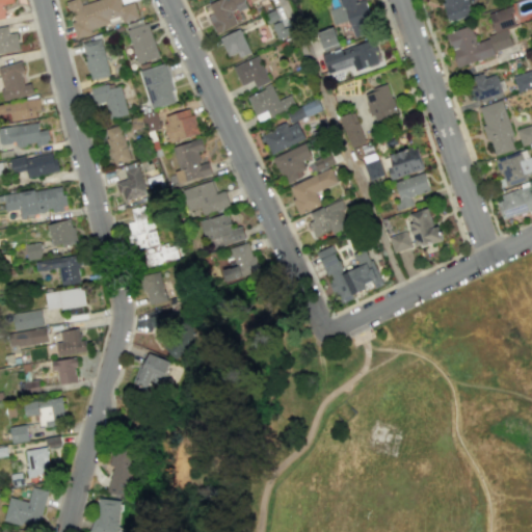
[(0,0),(0,18),(5,18),(3,4),(14,2),(12,0),(0,0)]
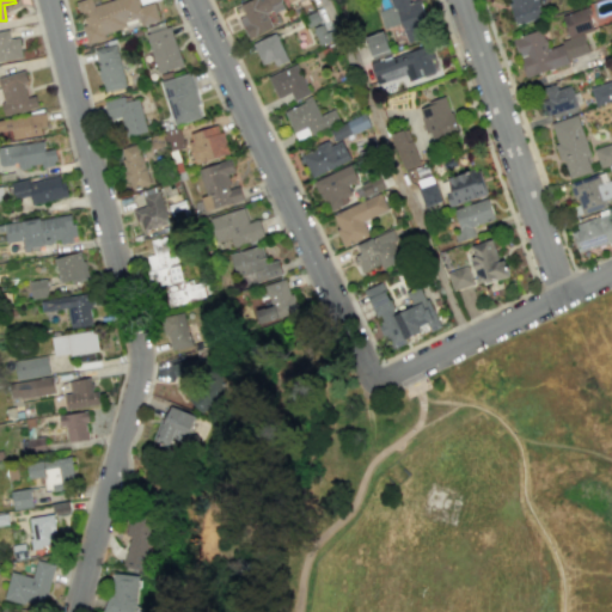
[(109,0),(93,5),(91,0),(78,0),(75,1),(83,25),(81,25),(85,40),(139,24),(139,26),(159,20),(154,1),(139,6),(136,0),(109,0)]
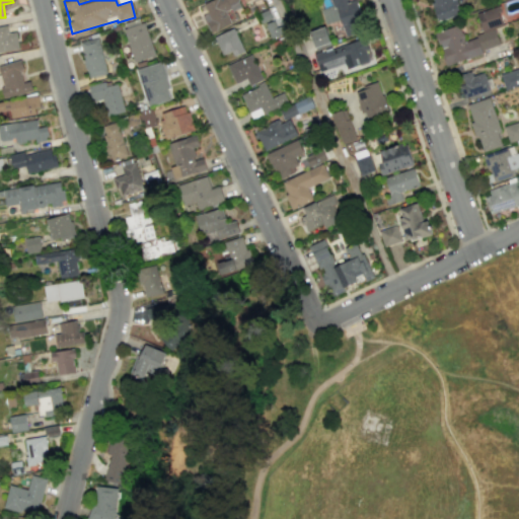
[(226,12),(240,6),(237,0),(210,0),(203,3),(207,13),(203,14),(211,32),(231,23),(226,12)]
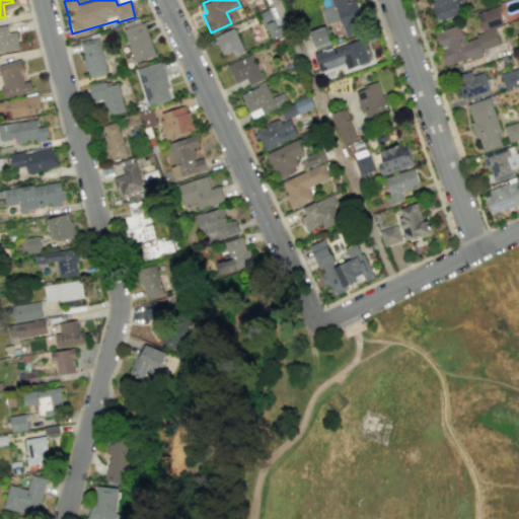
[(356,0),(353,0),(349,1),(348,0),(330,0),(332,5),(320,9),(325,24),(340,19),(345,35),(365,29),(356,0)]
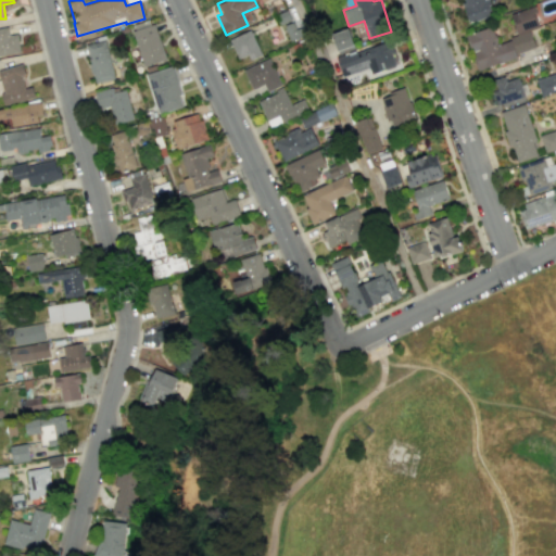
[(462,0),(470,22),(493,14),(488,0),(462,0)]
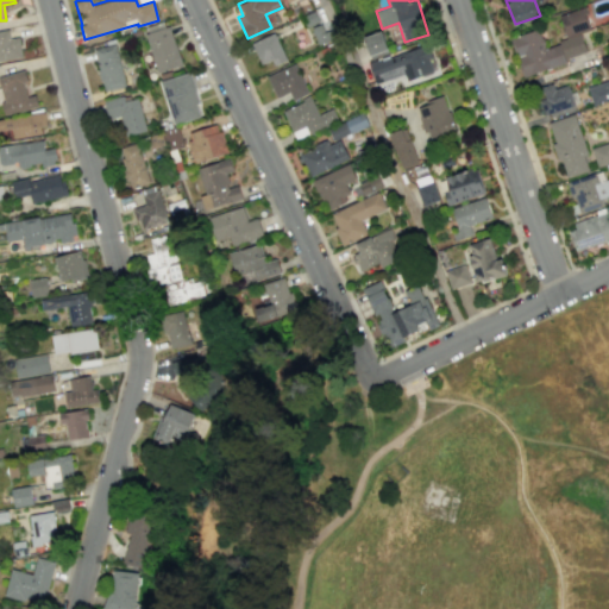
[(559,14),(567,41),(545,46),(539,29),(512,37),(522,74),(588,55),(581,32),(591,30),(584,7),(559,14)]
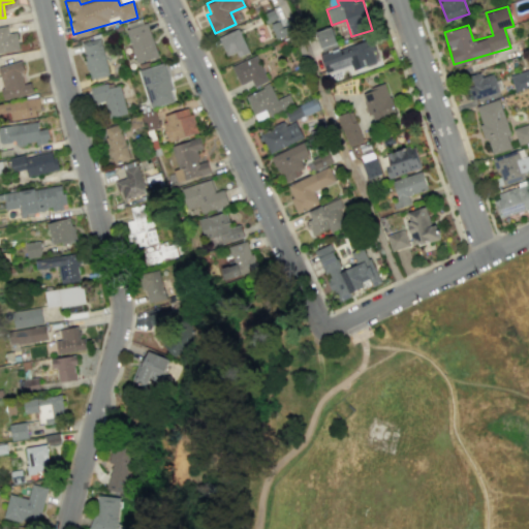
[(158,56),(147,22),(125,29),(136,63),(158,56)]
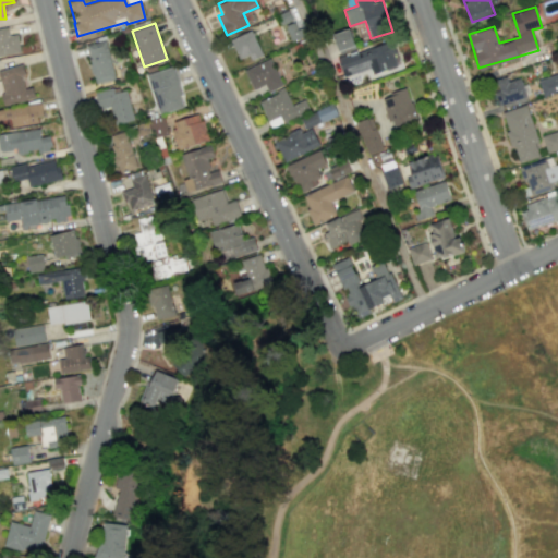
[(0,55),(20,53),(17,34),(9,35),(8,27),(0,27),(0,55)]
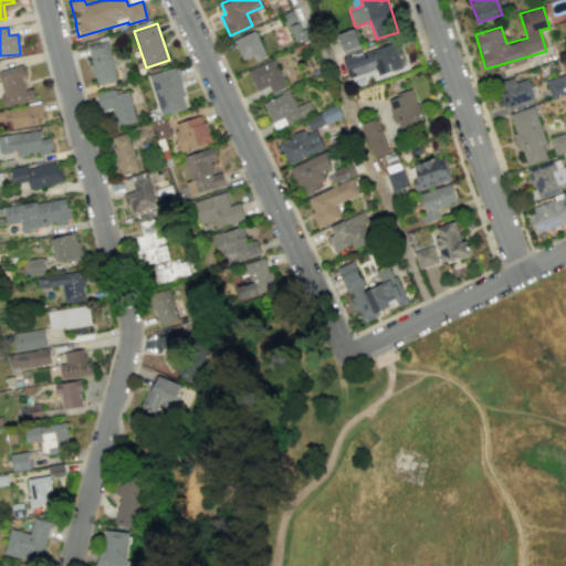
[(360,46),(355,29),(337,34),(343,51),(360,46)]
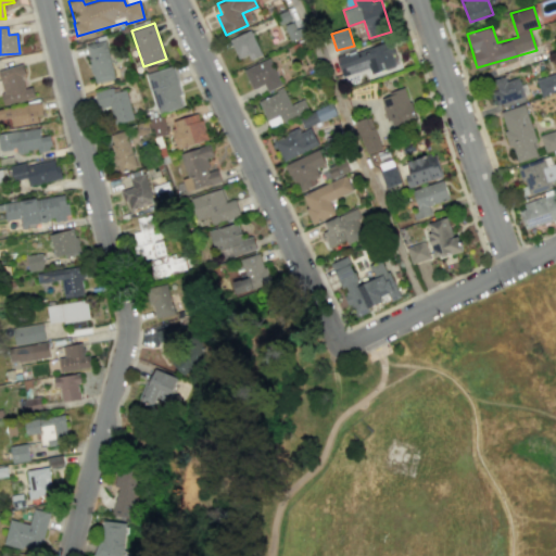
[(250,60),(262,54),(250,29),(229,39),(238,59),(248,54),(250,60)]
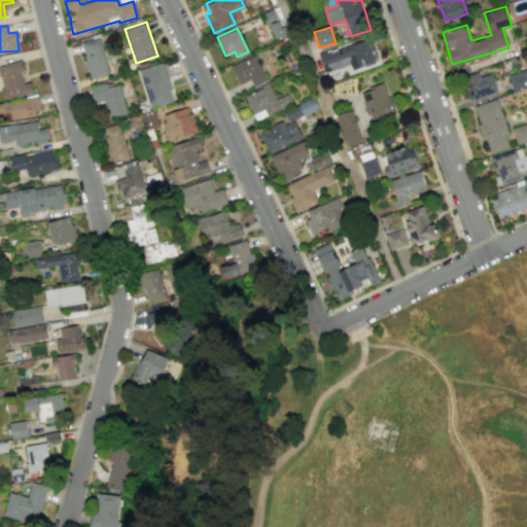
[(108,74),(99,37),(80,42),(90,79),(108,74)]
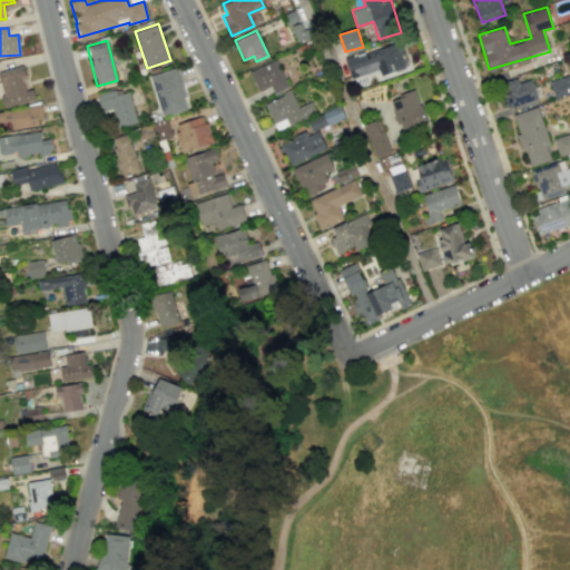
[(344,59),(351,78),(379,69),(381,76),(406,67),(399,41),(344,59)]
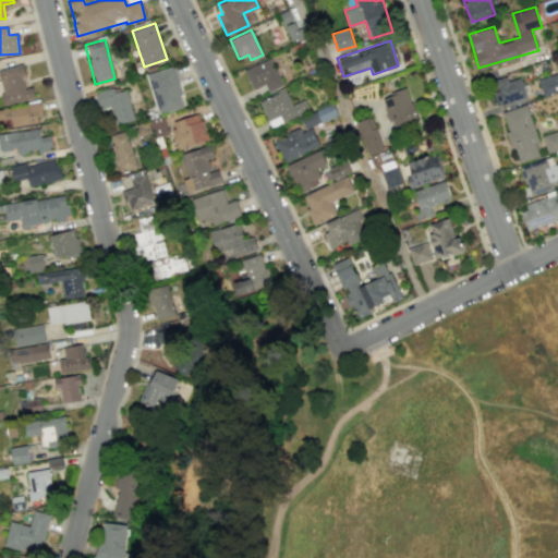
[(264,84),(268,92),(282,85),(270,58),(244,70),(253,89),(264,84)]
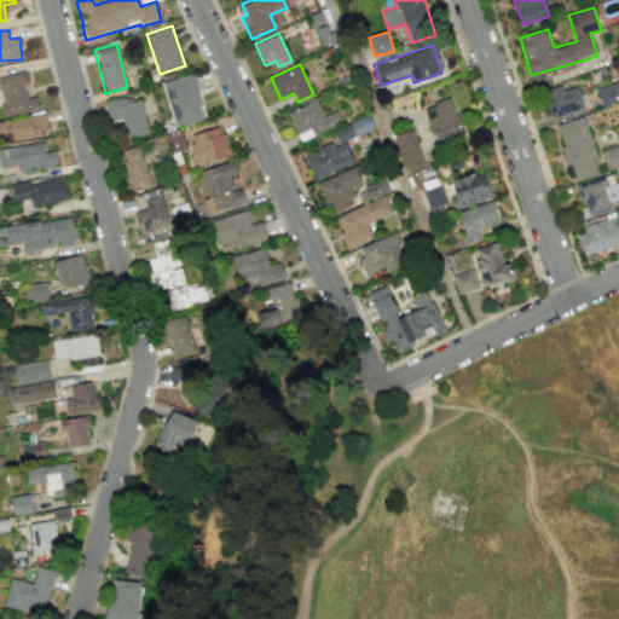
[(0,96),(6,117),(39,108),(35,96),(27,98),(23,82),(28,81),(24,70),(0,76),(0,96)]
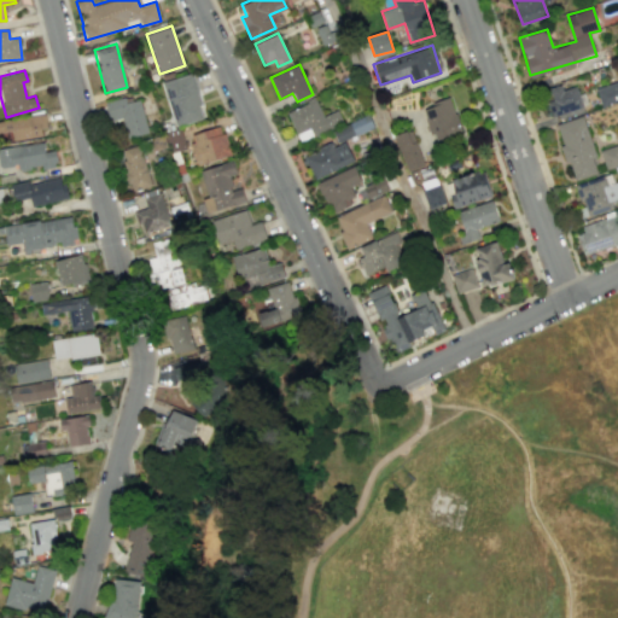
[(161,83),(175,127),(205,117),(191,74),(161,83)]
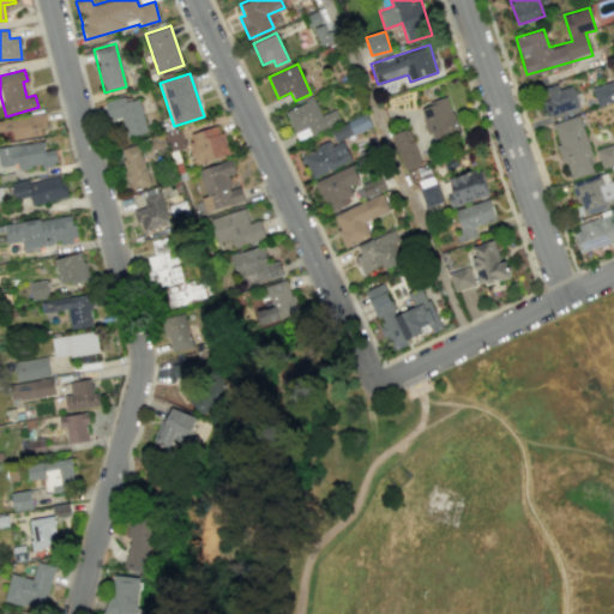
[(613,100),(613,79),(591,88),(597,106),(613,100)]
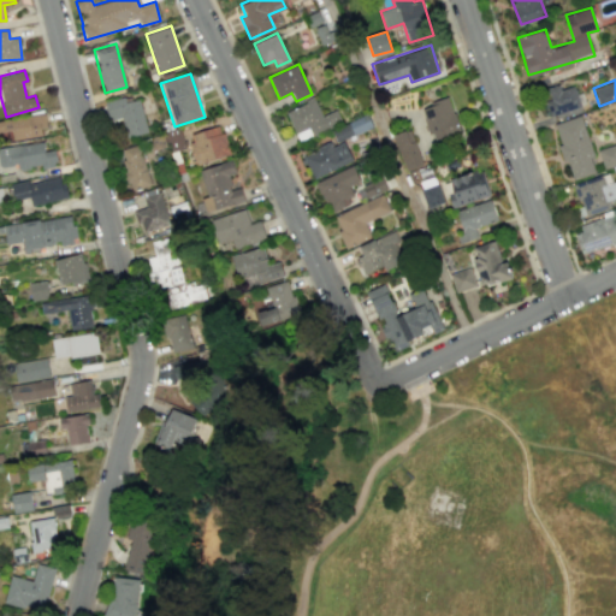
[(542,90),(550,117),(581,107),(574,86),(561,89),(560,84),(542,90)]
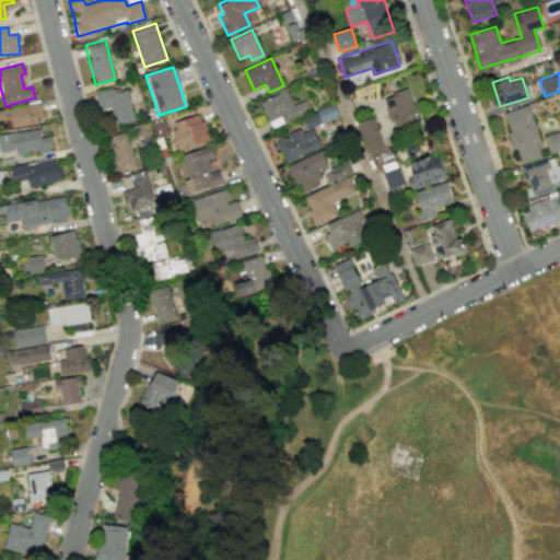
[(95,93),(98,109),(109,107),(114,125),(133,119),(125,85),(95,93)]
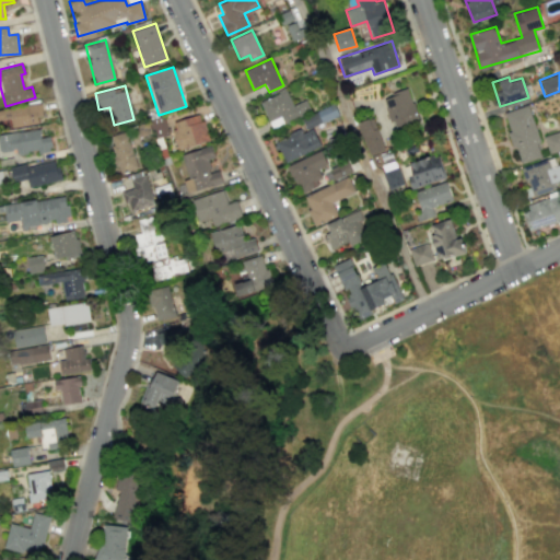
[(393,128),(419,120),(409,89),(383,96),(393,128)]
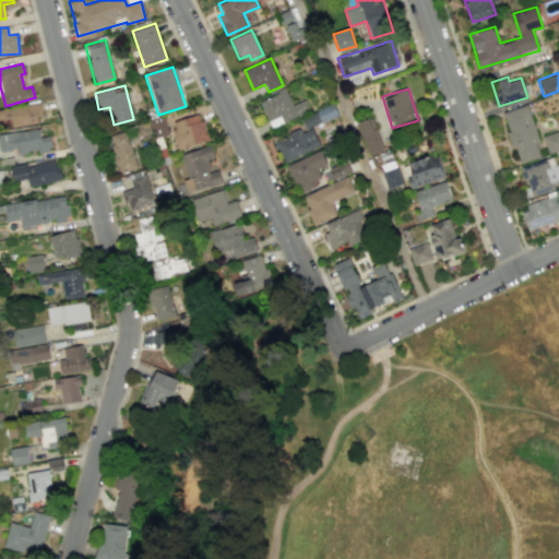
[(270,127),(310,110),(305,99),(293,105),(286,90),(259,102),(270,127)]
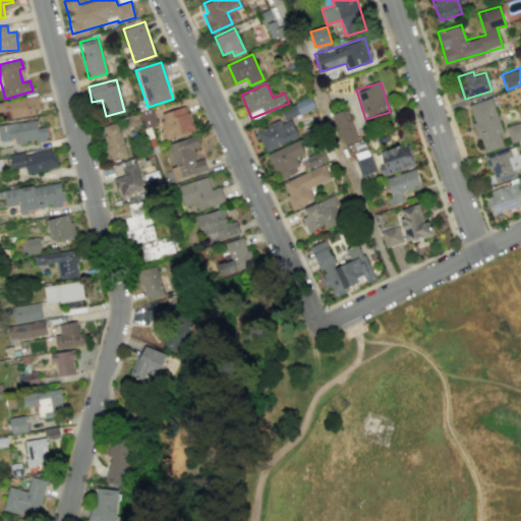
[(39,114),(37,97),(0,102),(0,113),(8,112),(9,118),(39,114)]
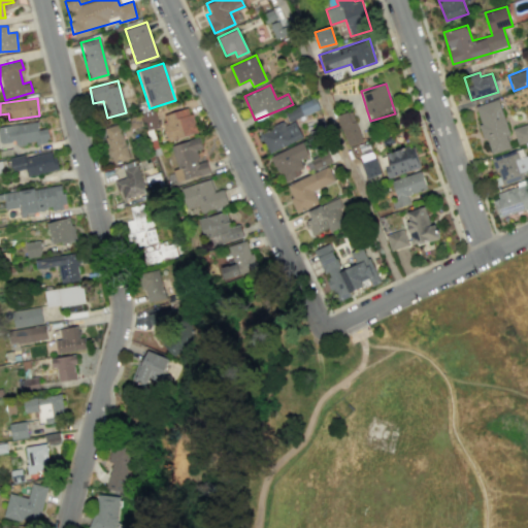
[(285,111),(288,122),(319,109),(315,99),(285,111)]
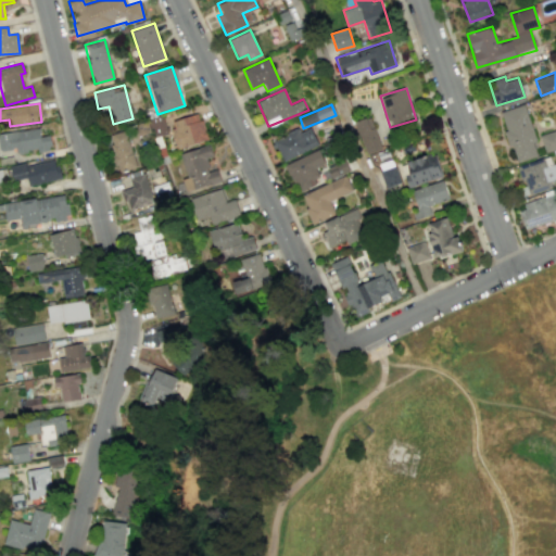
[(515,162),(539,155),(523,104),(500,112),(515,162)]
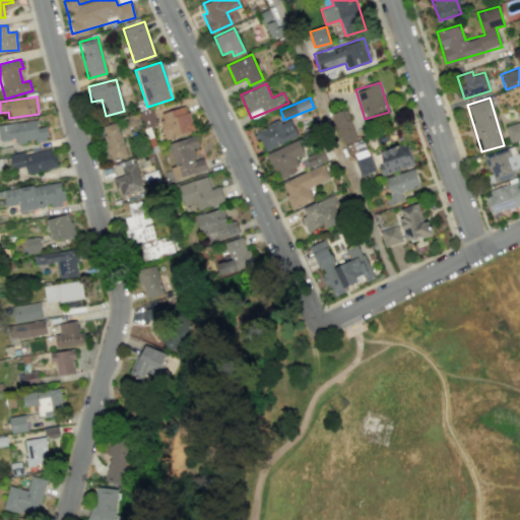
[(192,132),(187,107),(159,113),(165,138),(192,132)]
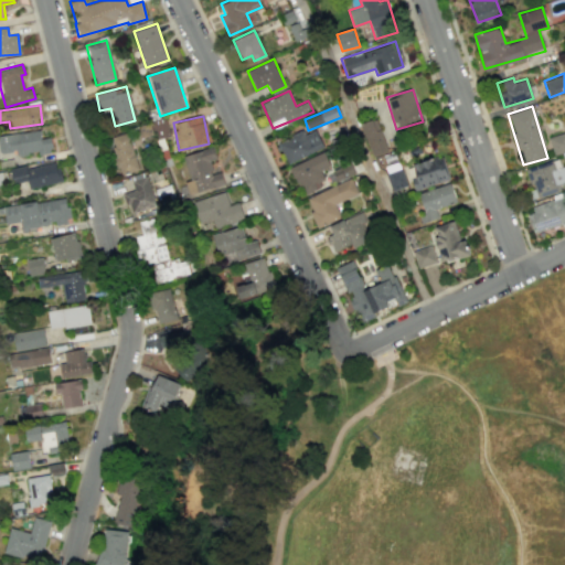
[(386,152),(377,118),(362,123),(371,156),(386,152)]
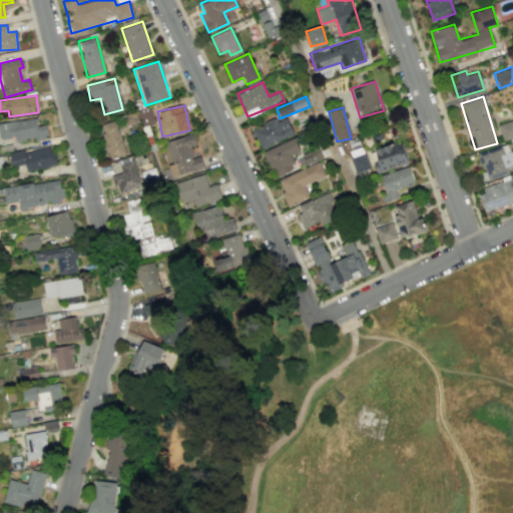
[(0,122),(0,138),(15,136),(15,141),(35,137),(35,139),(48,137),(46,124),(37,125),(36,117),(0,122)]
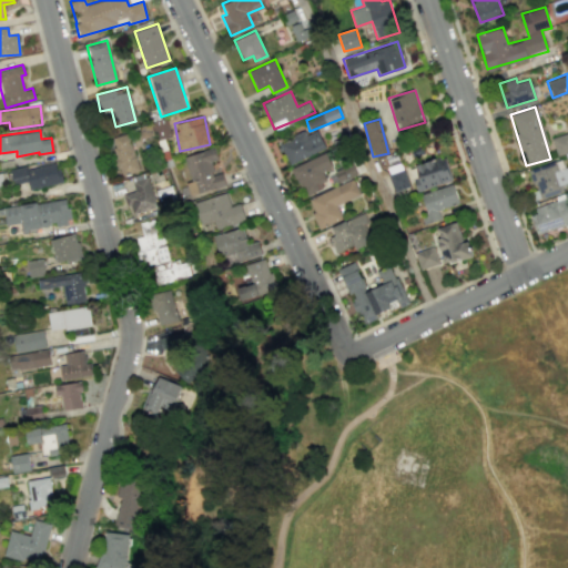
[(316,130),(306,135),(304,131),(279,144),(288,165),(325,148),(316,130)]
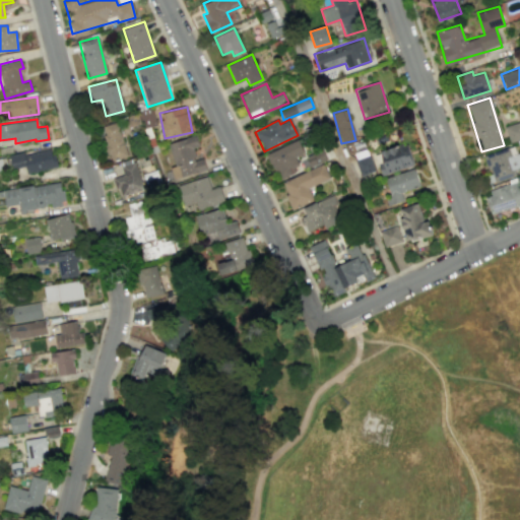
[(101,126),(111,161),(128,156),(118,121),(101,126)]
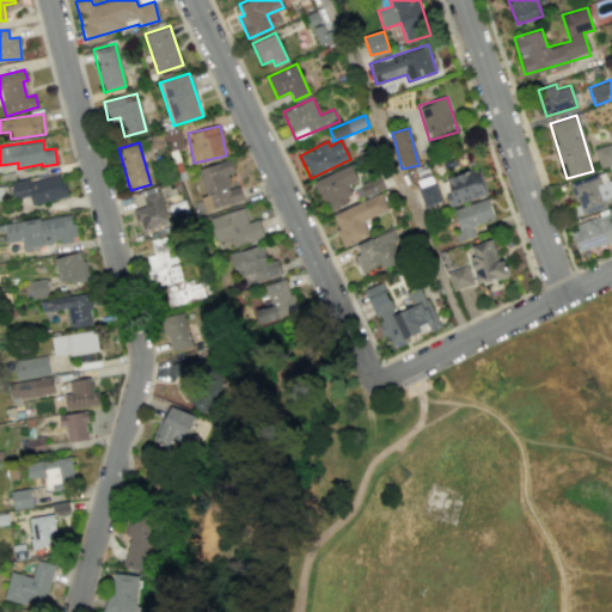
[(599,167),(611,163),(611,142),(593,148),(599,167)]
